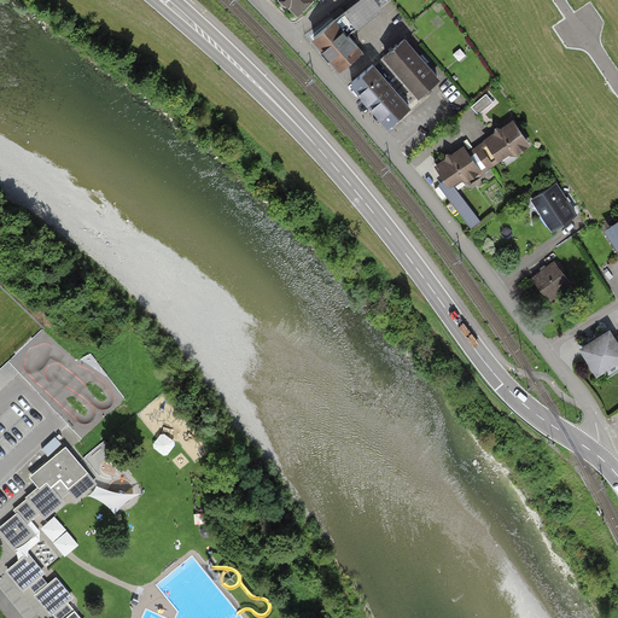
[(388,7),(383,0),(360,0),(350,7),(362,25),(388,7)]
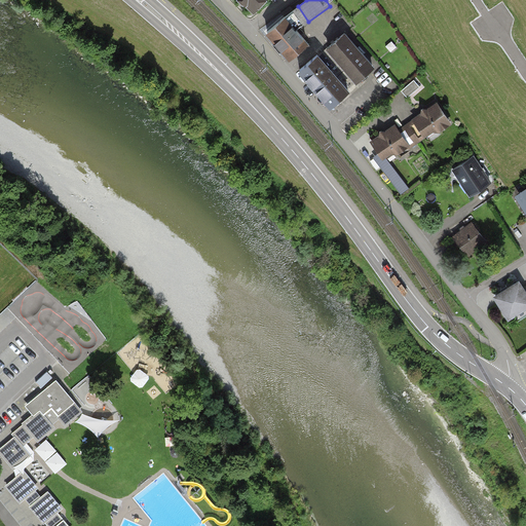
[(312,42),(291,14),(270,30),(292,59),(312,42)]
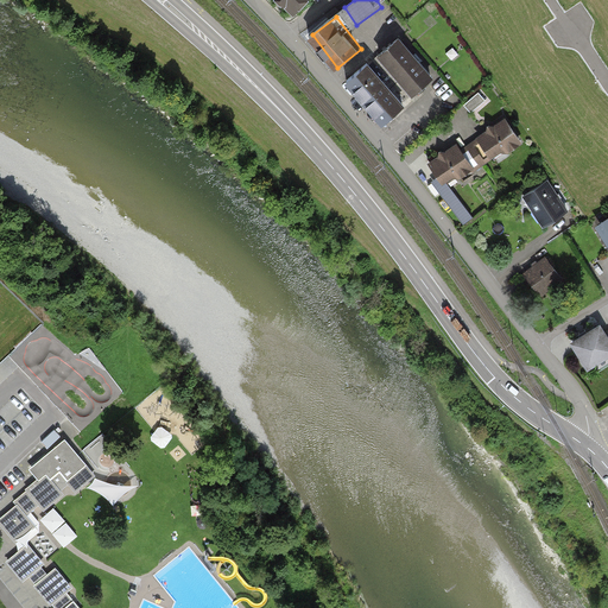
[(432,77),(399,38),(374,59),(407,99),(432,77)]
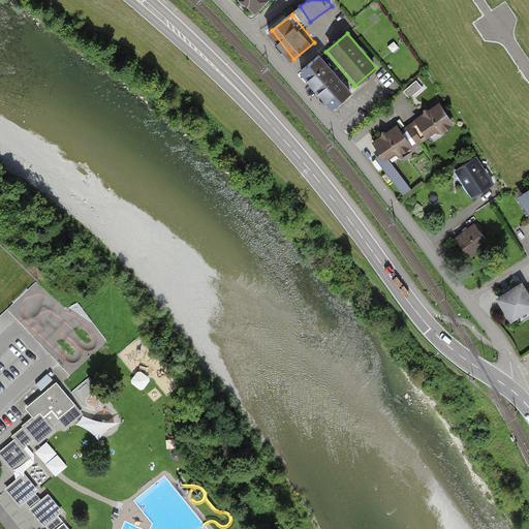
[(354,86),(325,52),(304,70),(333,104),(354,86)]
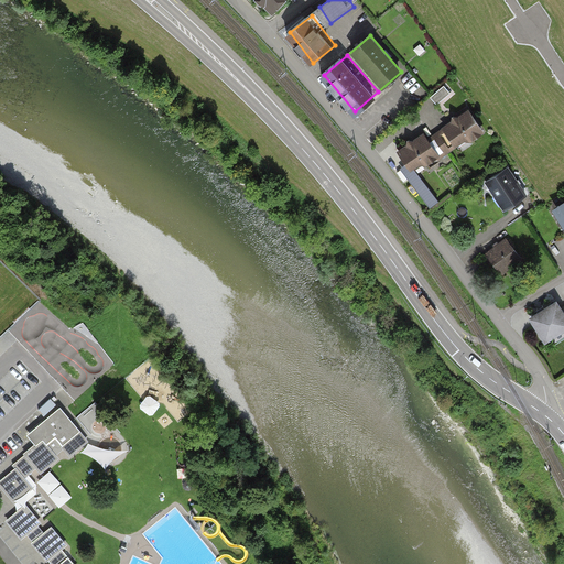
[(446,84),(431,96),(437,105),(453,93),(446,84)]
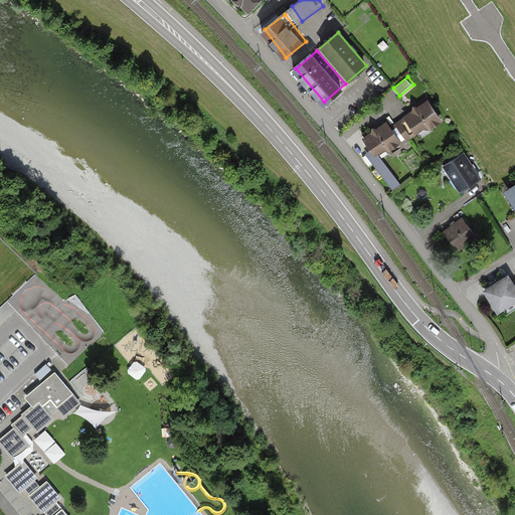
[(444,120),(431,99),(392,123),(390,119),(363,136),(376,156),(404,138),(407,143),(444,120)]
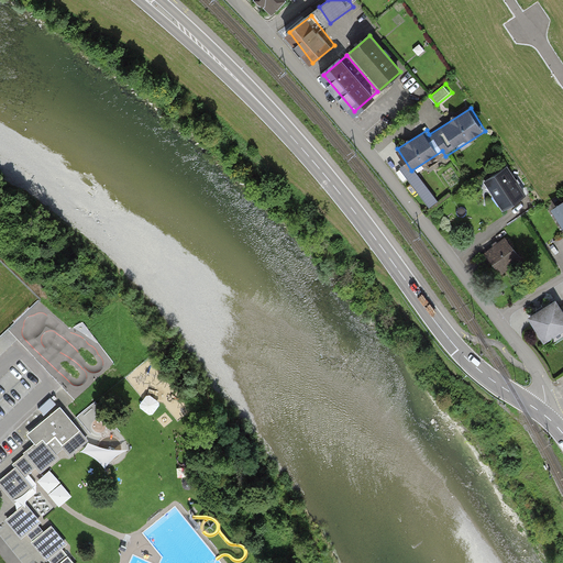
[(349,117),(354,123),(363,117),(356,110),(349,117)]
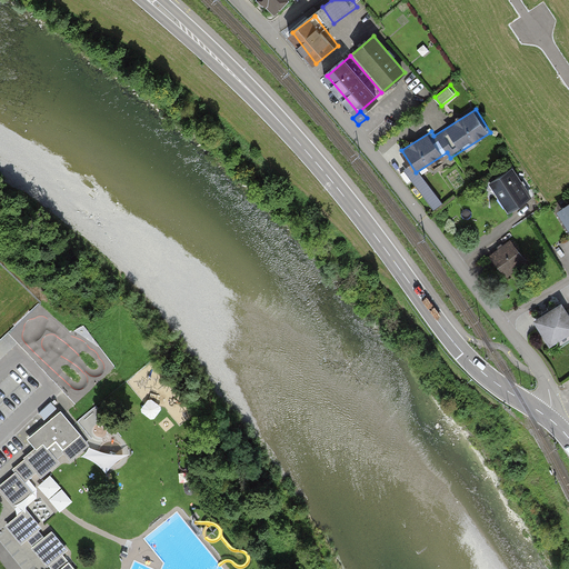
[(535,199),(516,169),(491,183),(510,215),(535,199)]
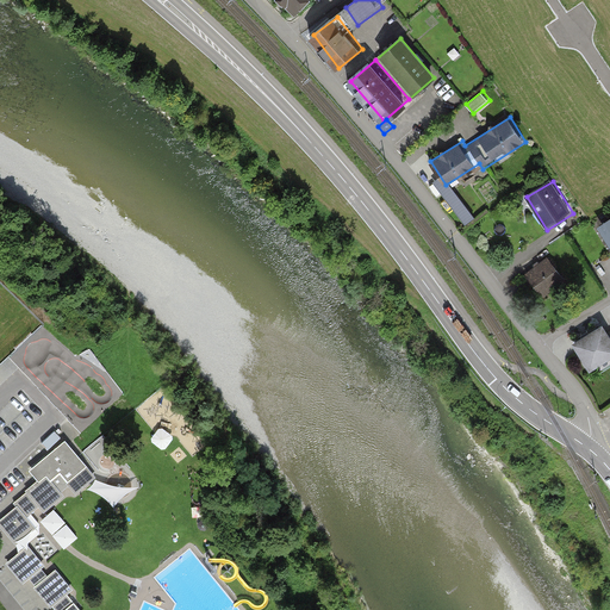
[(609,218),(599,225),(609,242),(609,218)]
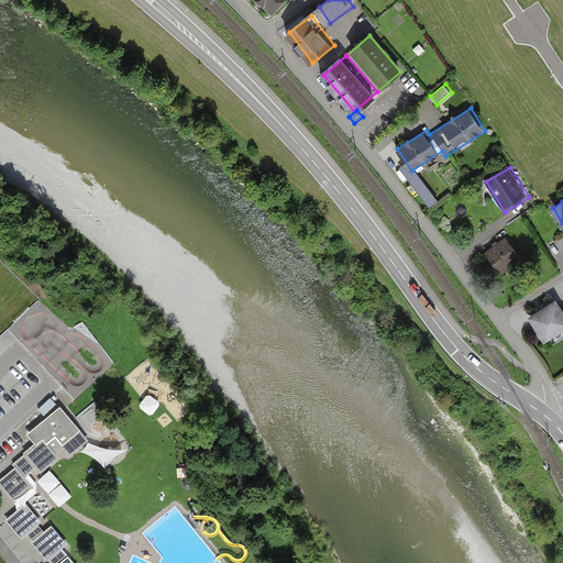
[(521,254),(506,236),(487,253),(501,271),(521,254)]
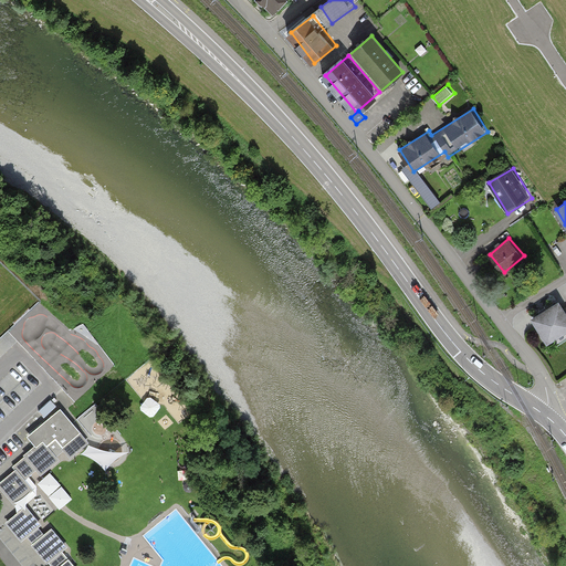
[(565,304),(564,301),(533,320),(546,342),(565,331),(565,304)]
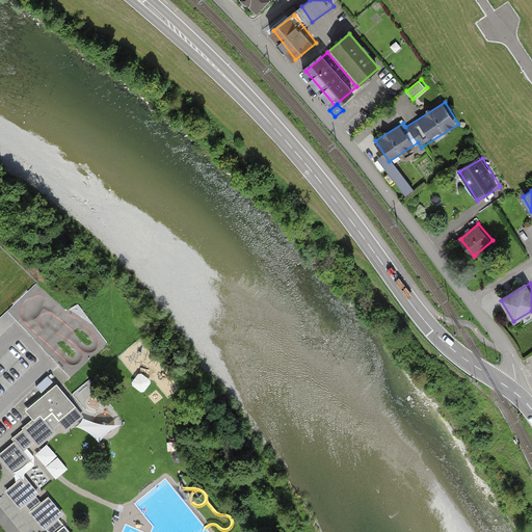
[(49,374),(37,384),(44,391),(55,379),(49,374)]
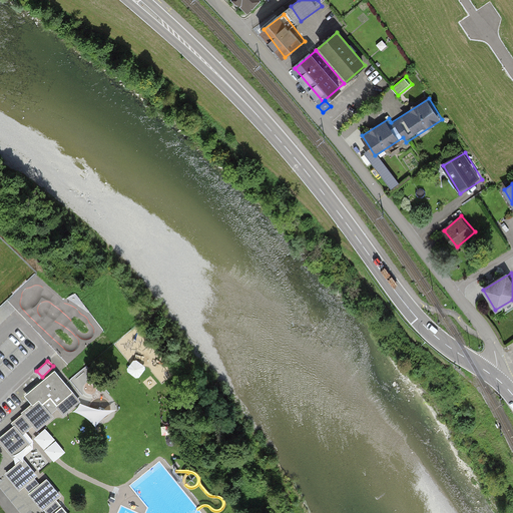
[(78,400),(55,371),(31,391),(34,395),(29,399),(34,404),(11,423),(14,427),(0,438),(0,440),(12,455),(28,443),(21,435),(33,425),(36,428),(52,416),(47,410),(55,404),(63,413),(78,400)]
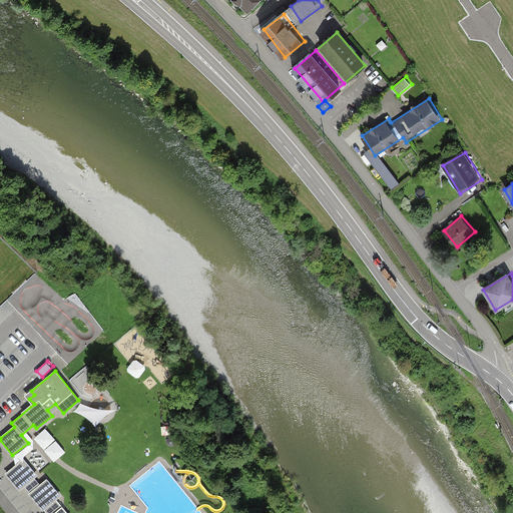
[(35,436),(56,459),(68,449),(47,425),(35,436)]
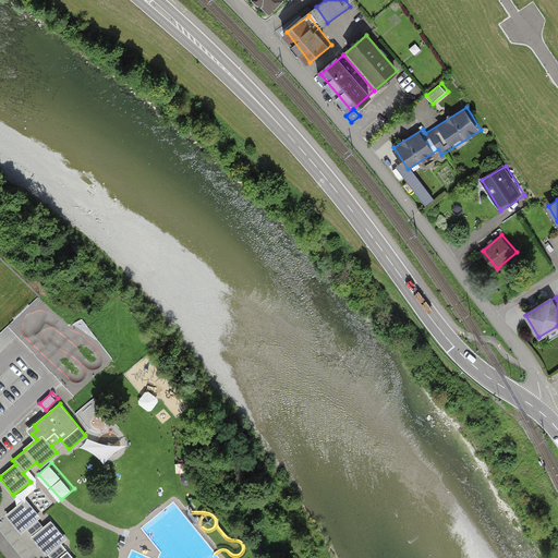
[(43,487),(35,493),(46,510),(53,505),(43,487)]
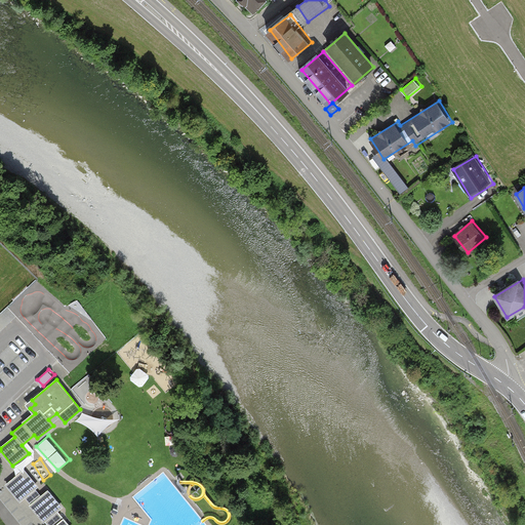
[(39,485),(27,470),(9,485),(22,498),(27,494),(34,502),(31,505),(45,522),(48,519),(53,524),(70,524),(62,515),(67,511),(49,490),(42,496),(36,488),(39,485)]
